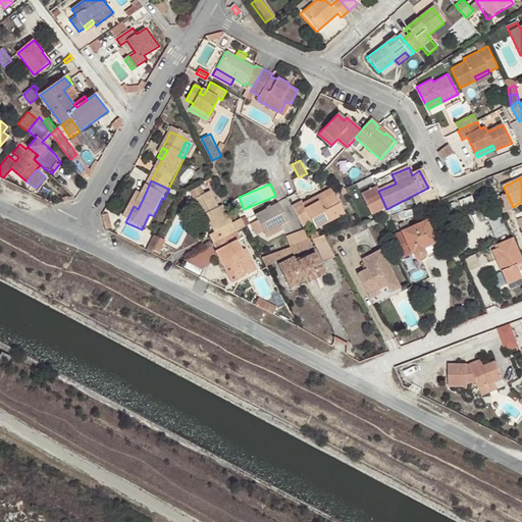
[(324,192),(301,205),(305,211),(327,199),(324,192)]
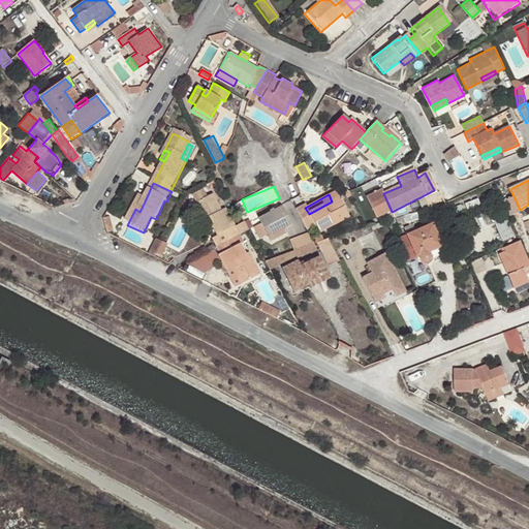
[(139,212),(145,201),(139,198),(135,209),(139,212)]
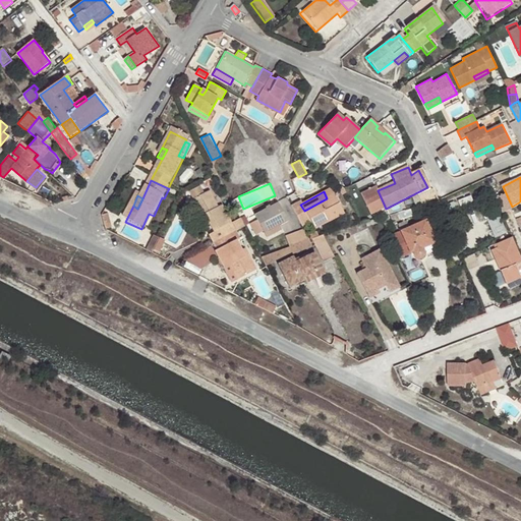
[(214,245),(236,233),(233,226),(223,208),(218,211),(210,195),(192,205),(201,220),(206,218),(211,227),(215,234),(210,237),(214,245)]
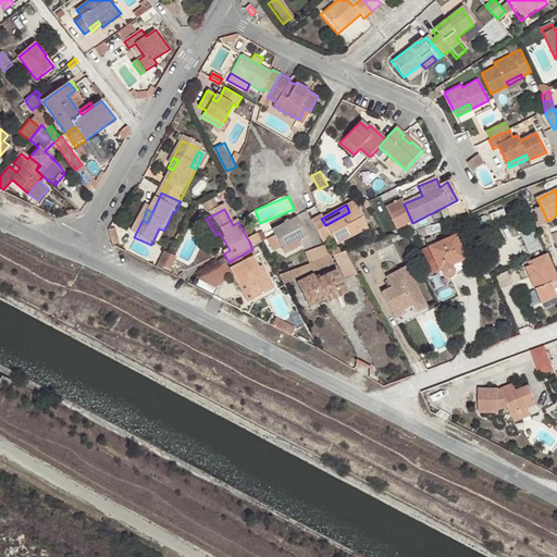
[(320,217),(311,222),(323,244),(333,238),(337,246),(361,232),(349,212),(325,225),(321,219),(320,217)]
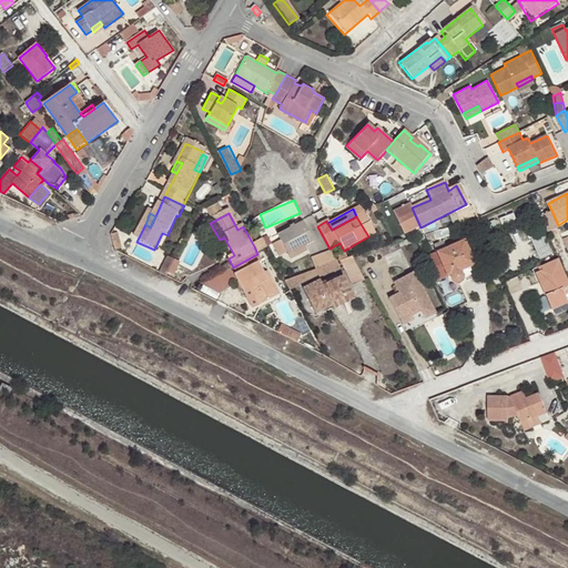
[(288,256),(305,247),(314,242),(303,224),(277,237),(288,256)]
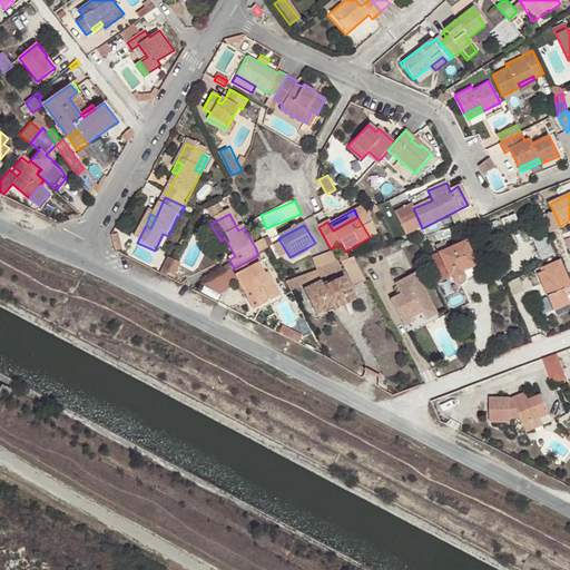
[(160,255),(168,236),(163,234),(155,251),(160,255)]
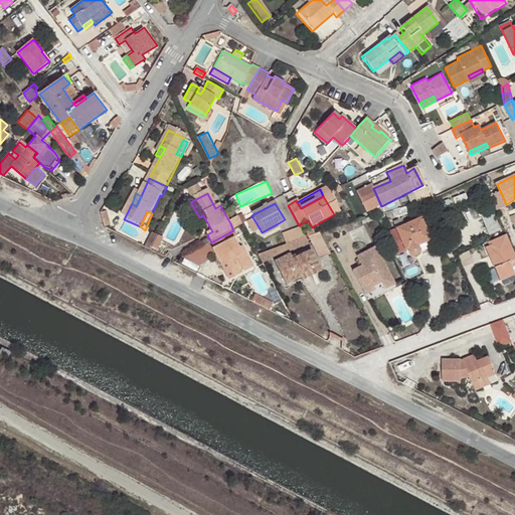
[(203,215),(199,217),(204,226),(208,224),(203,215)]
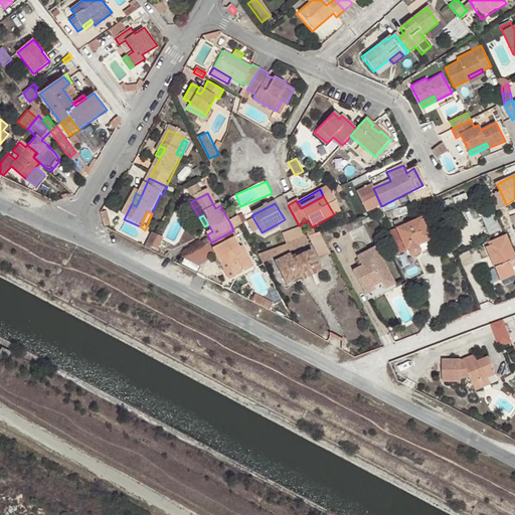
[(102,220),(106,228),(111,225),(107,217),(102,220)]
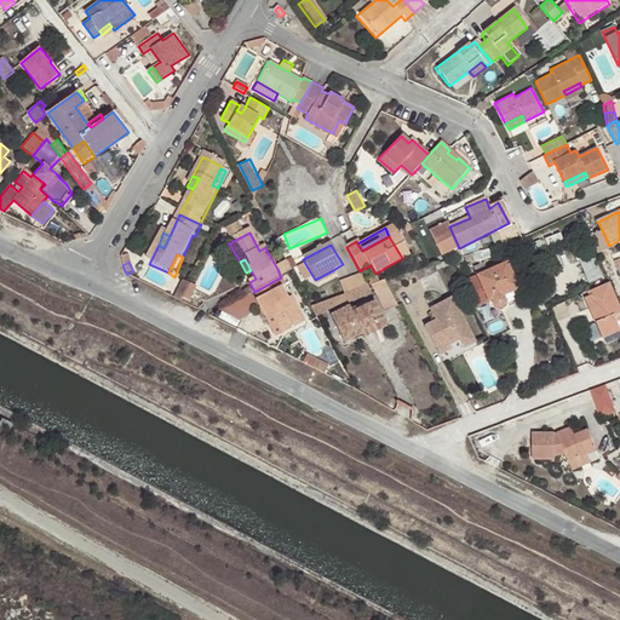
[(521,288),(509,262),(478,276),(491,303),(493,302),(493,303),(494,303),(495,304),(497,304),(498,304),(499,305),(500,304),(501,304),(503,304),(503,303),(504,302),(504,300),(504,299),(504,298),(503,297),(521,288)]
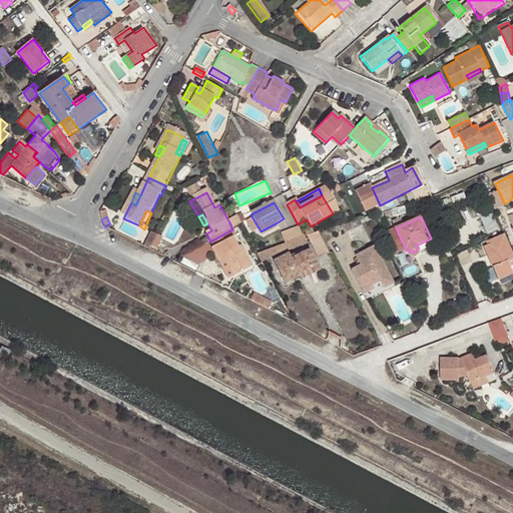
[(241,224),(237,217),(229,222),(232,229),(241,224)]
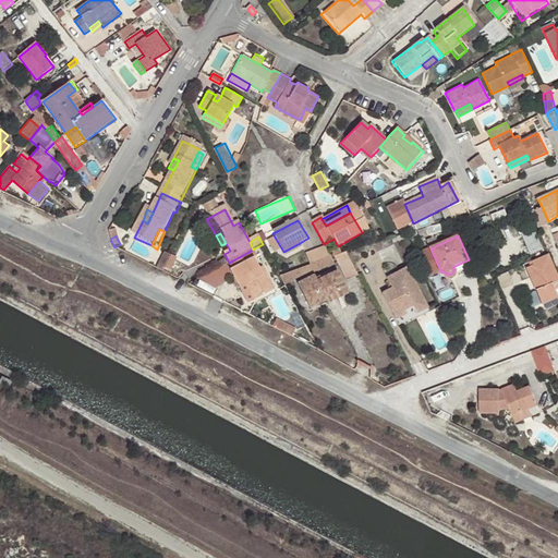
[(302,249),(300,243),(283,252),(287,257),(302,249)]
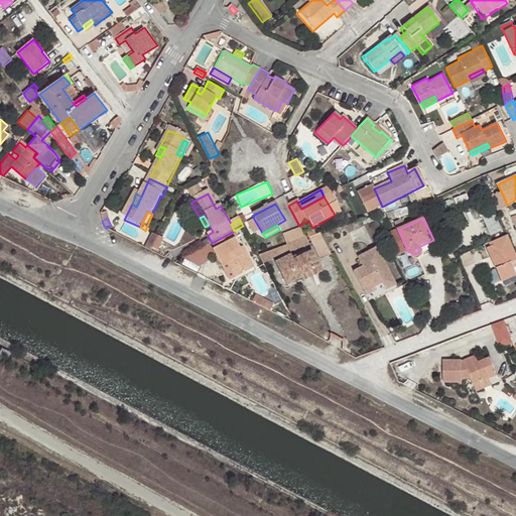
[(286,246),(306,239),(300,229),(282,235),(286,246)]
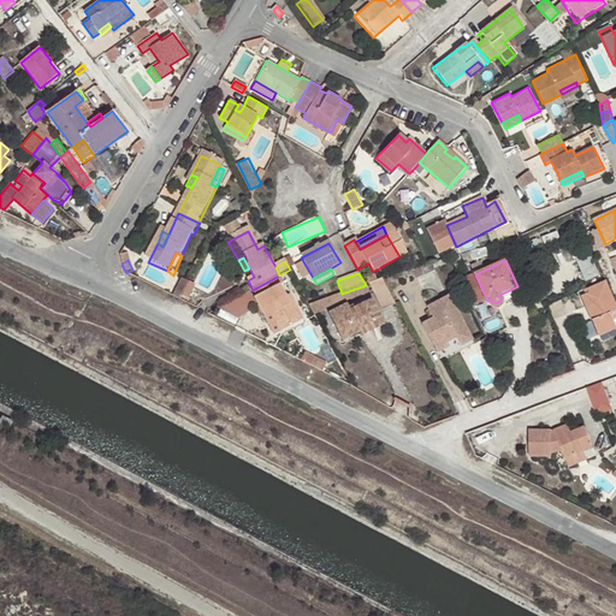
[(279,276),(253,290),(259,297),(255,298),(267,320),(273,317),(284,333),(307,321),(296,303),(291,306),(286,297),(280,288),(285,285),(279,276)]
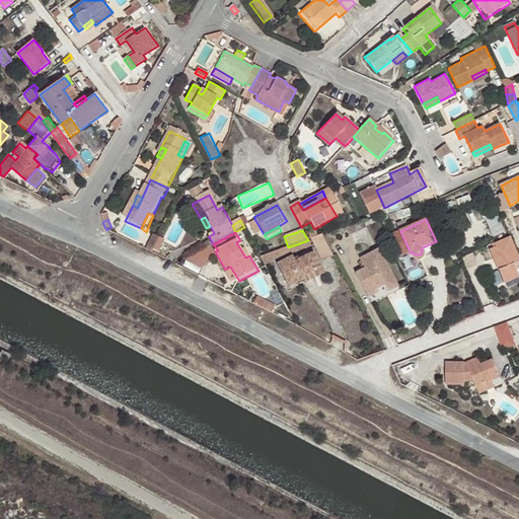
[(262,256),(266,265),(274,262),(273,261),(289,254),(316,245),(324,260),(334,254),(323,235),(319,236),(308,240),(288,247),(280,249),(272,253),(262,256)]
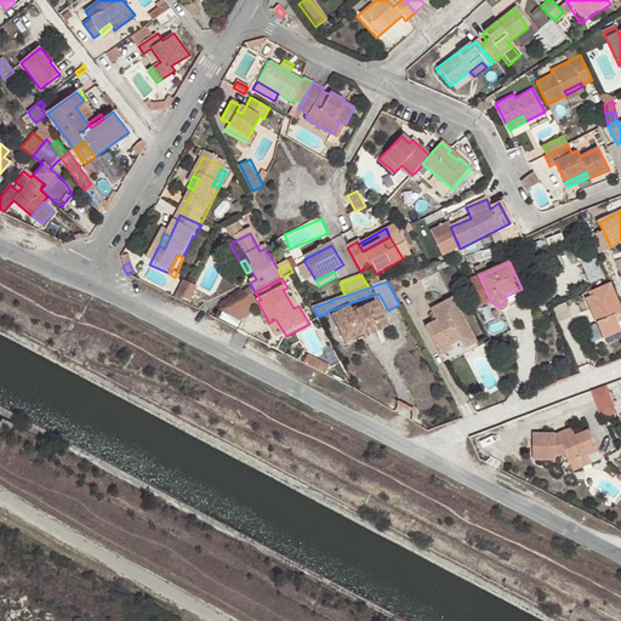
[(620,324),(617,315),(620,313),(620,301),(611,281),(590,291),(592,295),(586,297),(605,337),(620,330),(620,324)]
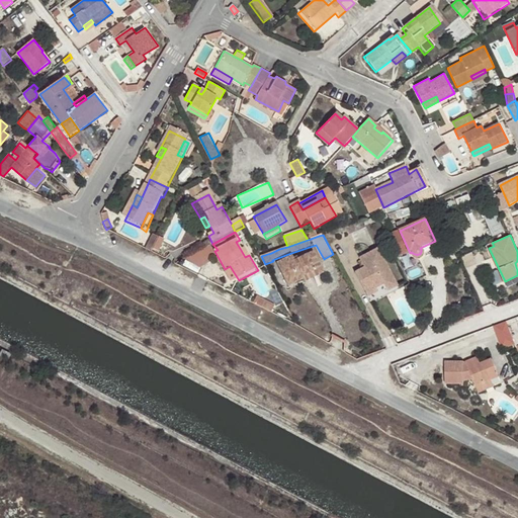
[(155,240),(148,255),(154,258),(161,243),(155,240)]
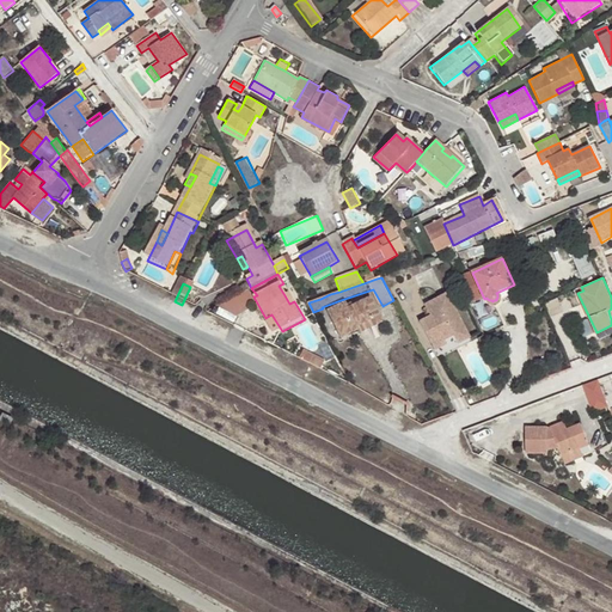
[(442,336),(445,341),(456,335),(459,344),(471,337),(448,294),(424,305),(432,317),(420,323),(430,342),(442,336)]
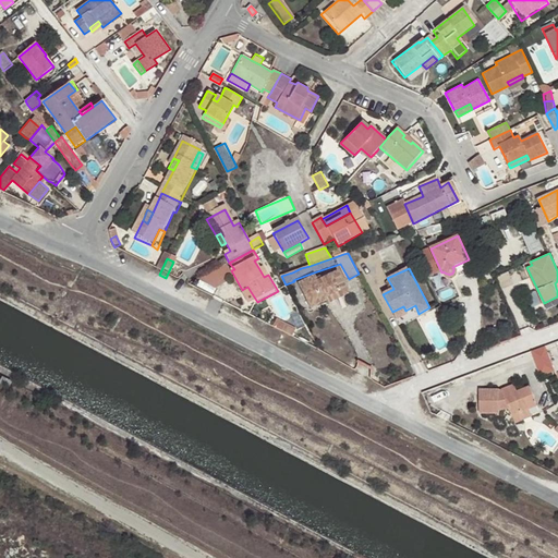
[(337,286),(343,283),(338,271),(317,281),(315,276),(300,283),(312,307),(328,300),(327,298),(340,292),(337,286)]
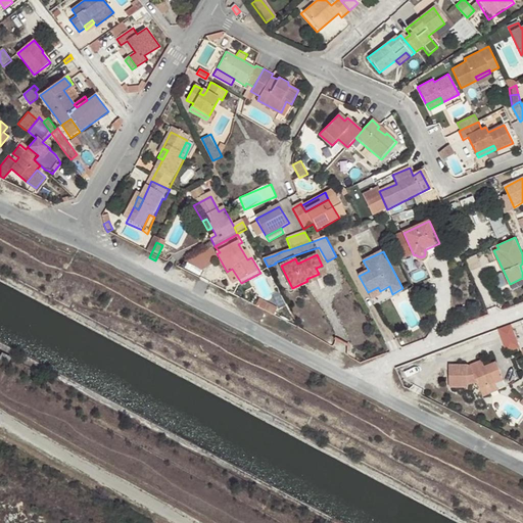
[(475,254),(464,259),(469,271),(480,267),(475,254)]
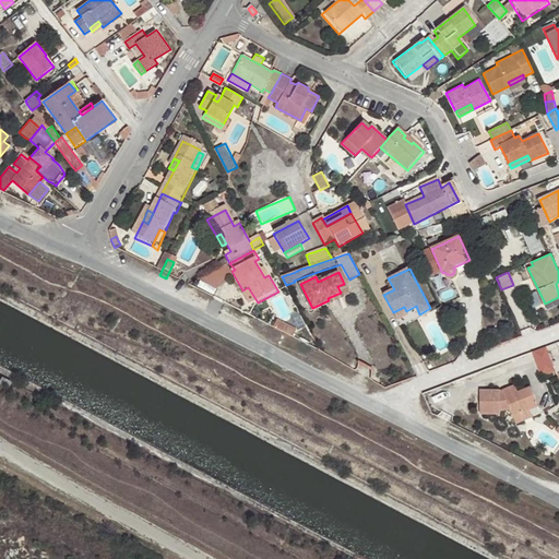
[(349,295),(344,284),(337,286),(341,293),(328,298),(329,300),(330,305),(349,295)]
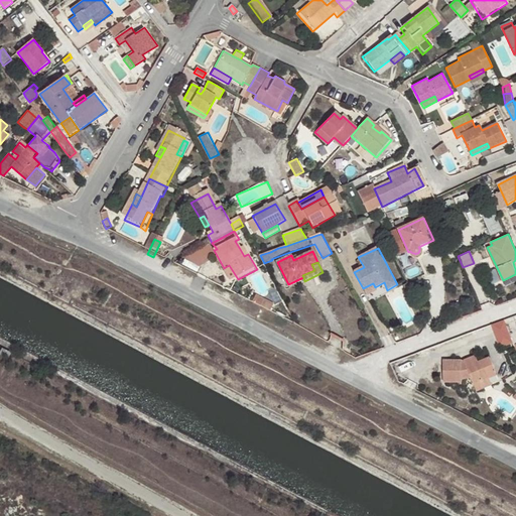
[(229,265),(224,268),(232,282),(238,279),(229,265)]
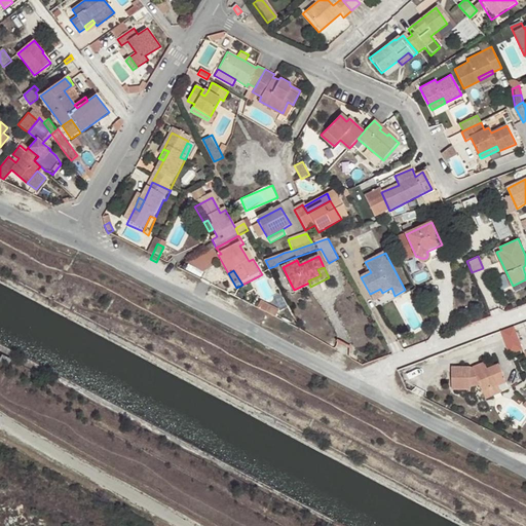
[(268,280),(260,285),(268,300),(276,296),(268,280)]
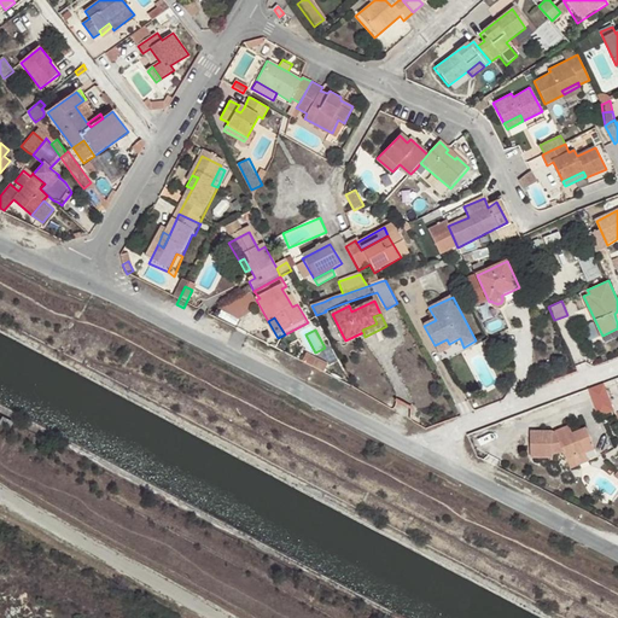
[(452,348),(449,344),(447,339),(435,345),(439,355),(452,348)]
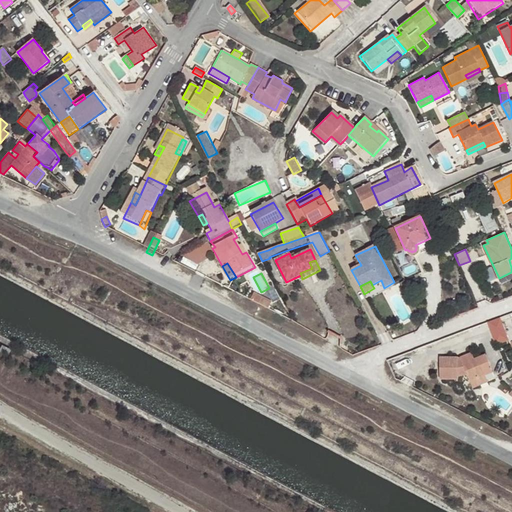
[(269,307),(272,300),(255,291),(251,297),(269,307)]
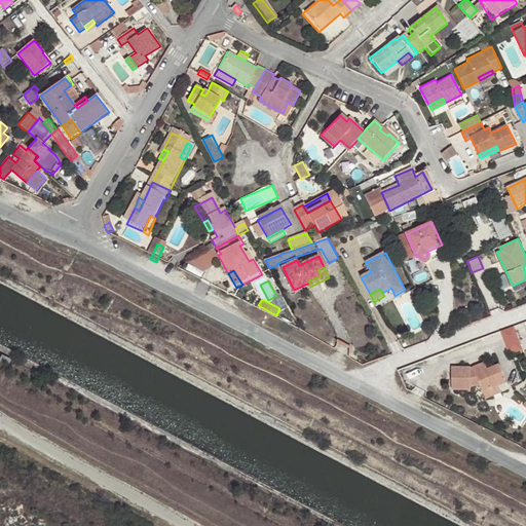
[(510,354),(524,348),(515,325),(500,331),(510,354)]
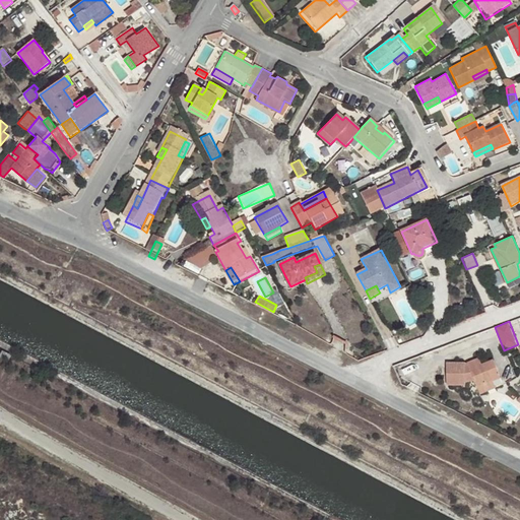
[(490,372),(498,369),(495,361),(483,365),(477,367),(475,361),(468,364),(469,367),(466,367),(465,364),(448,363),(447,385),(466,385),(466,382),(475,382),(478,388),(494,382),(490,372)]
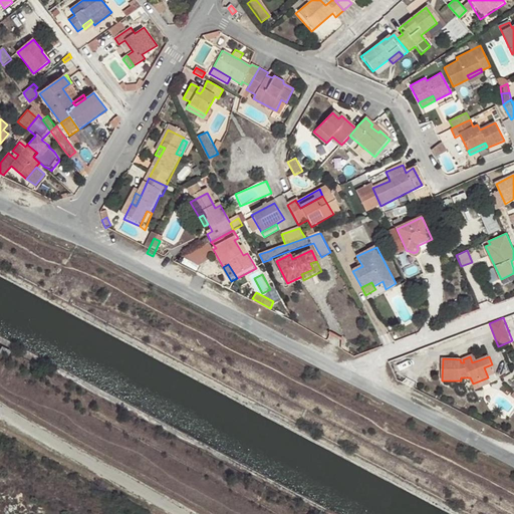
[(497,374),(492,364),(484,367),(488,377),(497,374)]
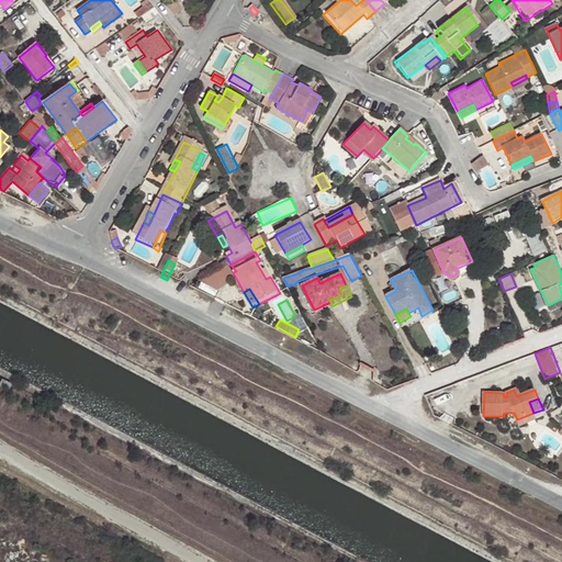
[(537,419),(534,413),(517,419),(519,426),(537,419)]
